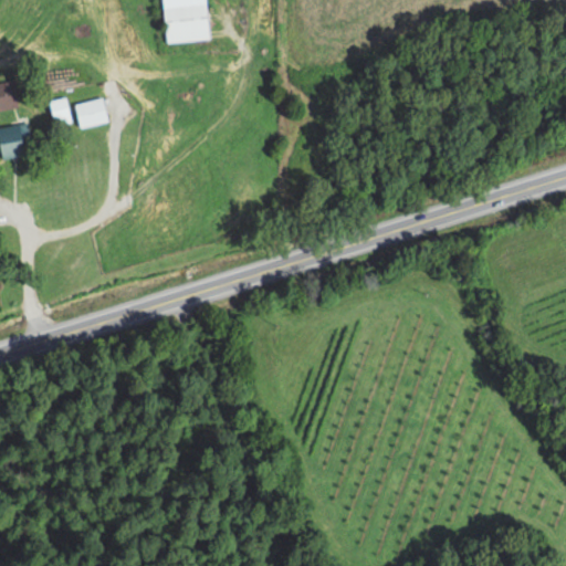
[(209,39),(205,0),(160,0),(165,43),(209,39)]
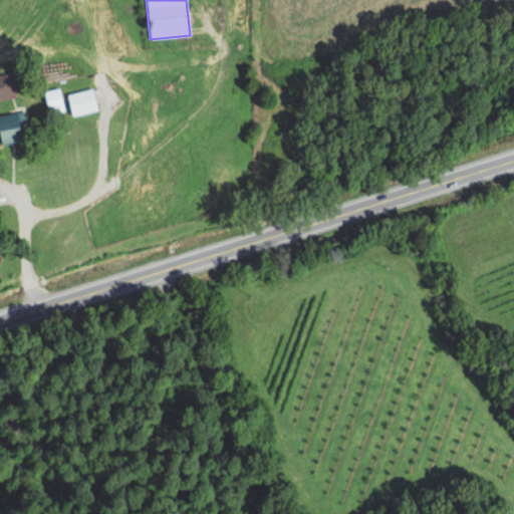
[(0,98),(15,96),(11,72),(0,74),(0,98)]
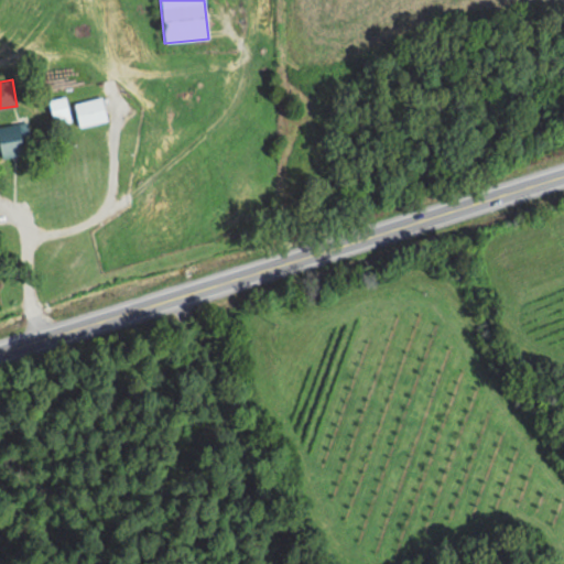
[(69,121),(65,97),(47,100),(53,126),(69,121)]
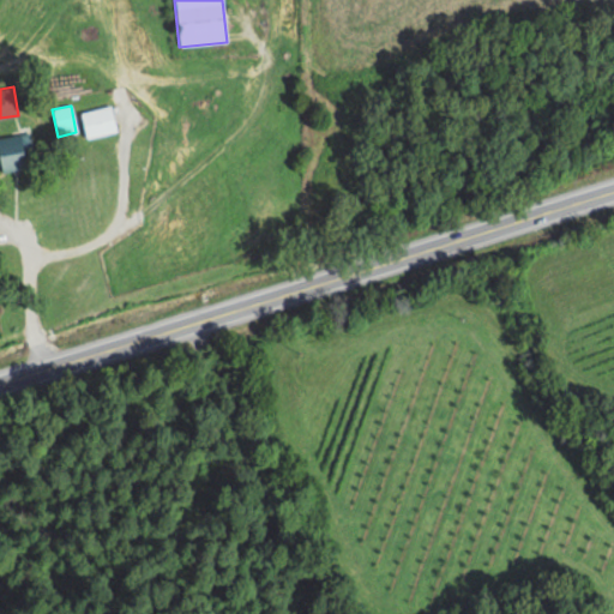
[(115,133),(110,107),(80,113),(85,139),(115,133)]
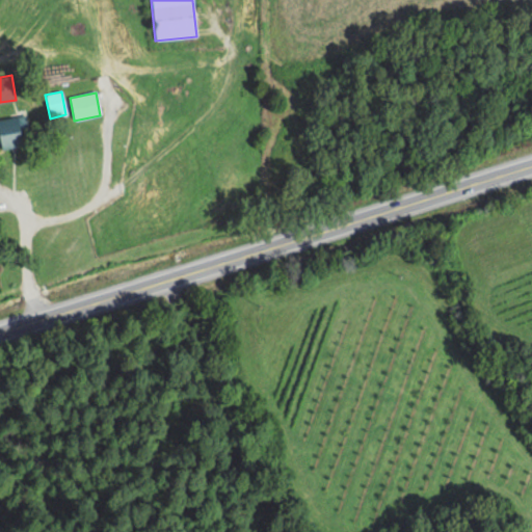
[(22,135),(28,134),(25,115),(0,120),(0,145),(0,149),(24,144),(22,135)]
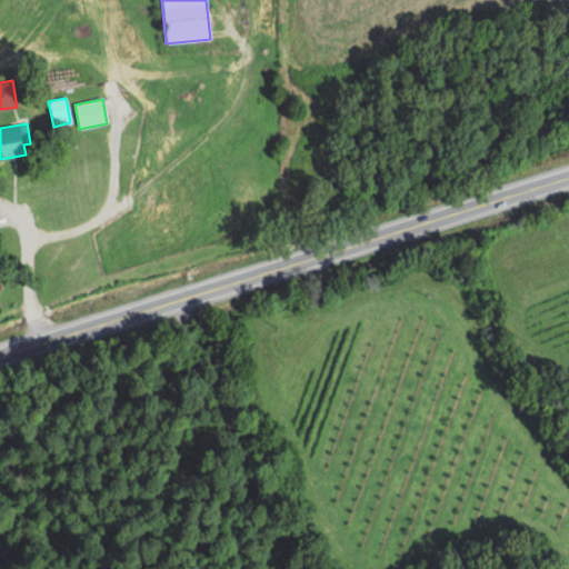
All buildings are outlined.
